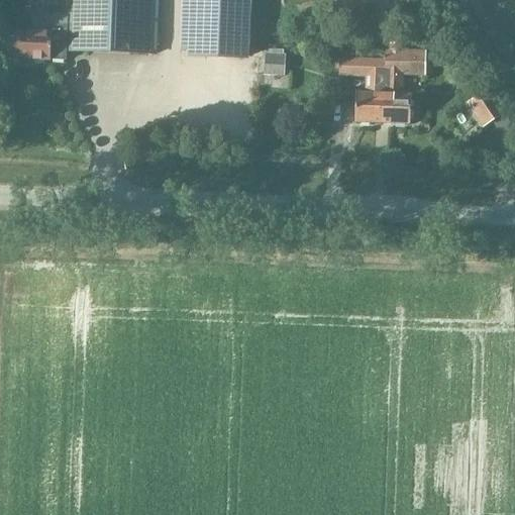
[(157,52),(159,0),(66,0),(66,25),(52,25),(47,25),(47,30),(3,30),(2,57),(67,59),(67,49),(157,52)]
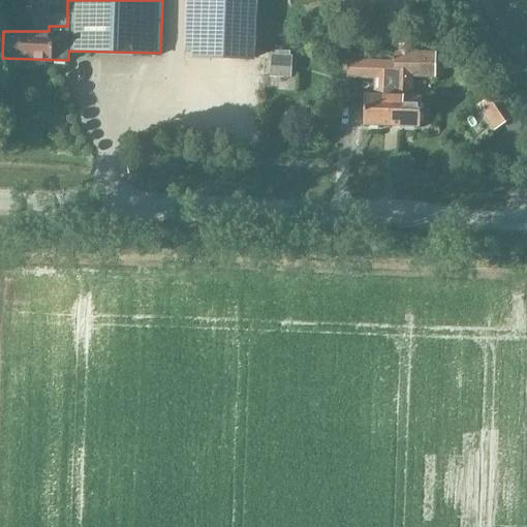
[(187,0),(186,54),(255,56),(256,0),(187,0)]
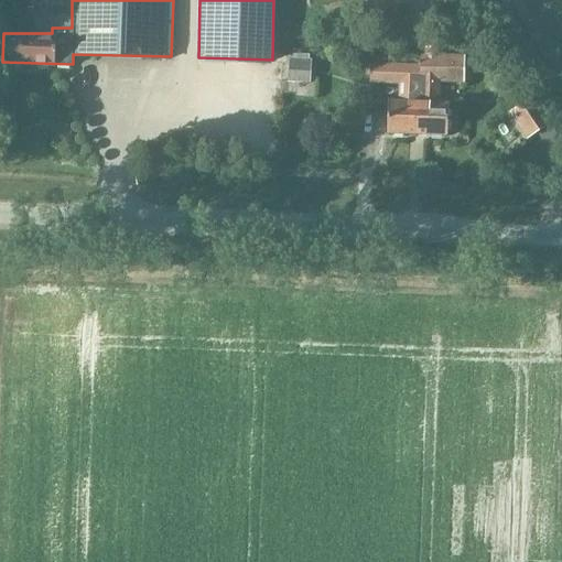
[(419,53),(419,63),(420,63),(418,133),(447,133),(449,100),(441,100),(441,82),(464,82),(464,55),(438,54),(438,46),(423,46),(422,54),(419,53)]
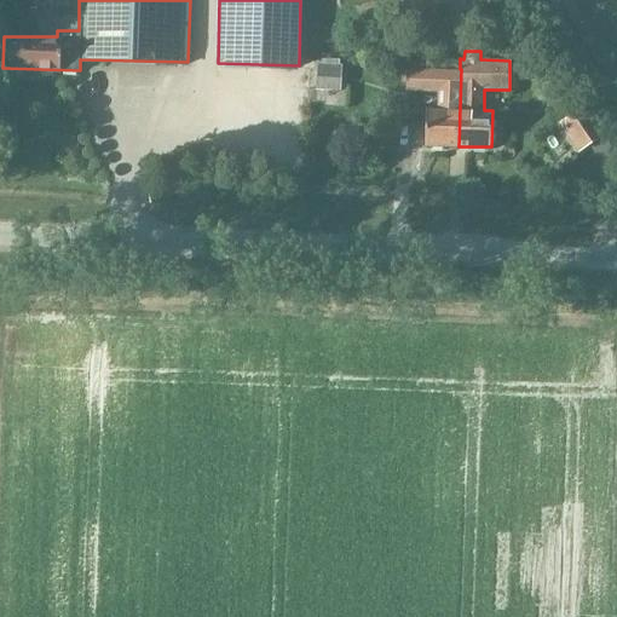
[(338,79),(339,63),(315,62),(313,78),(338,79)]
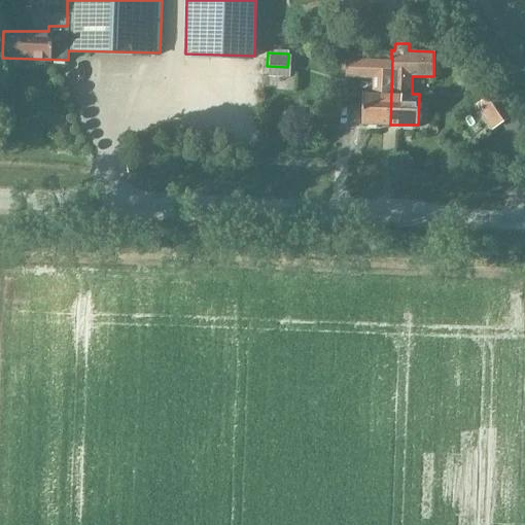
[(361,124),(390,125),(392,59),(391,59),(346,58),(346,76),(371,78),(371,93),(362,92),(361,124)]
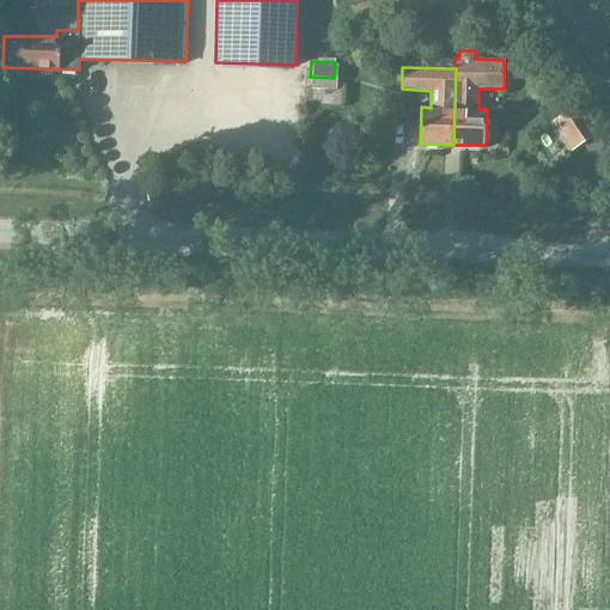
[(556,126),(572,150),(596,133),(580,109),(556,126)]
